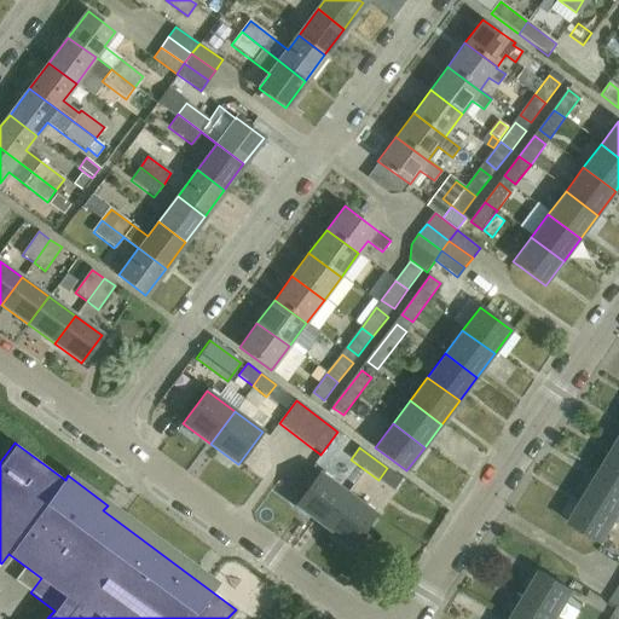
[(600,473),(618,484),(618,450),(614,447),(600,473)]
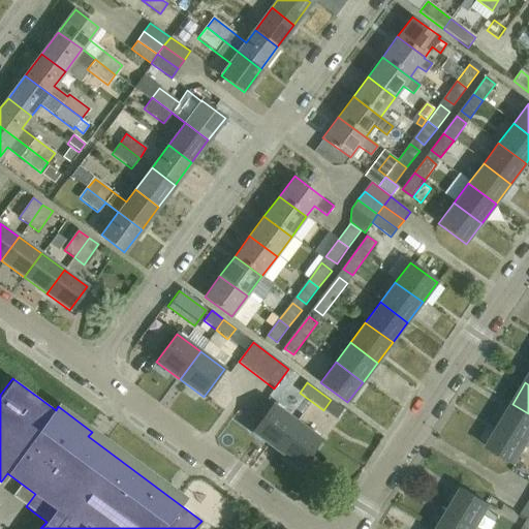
[(252,432),(276,449),(297,422),(273,404),(252,432)]
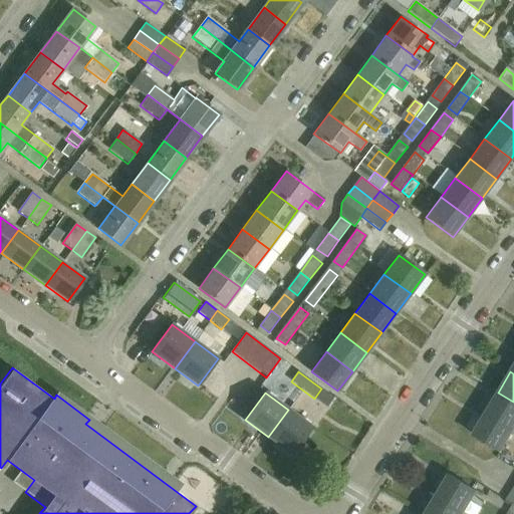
[(485,414),(513,430),(513,429),(513,402),(498,393),(485,414)]
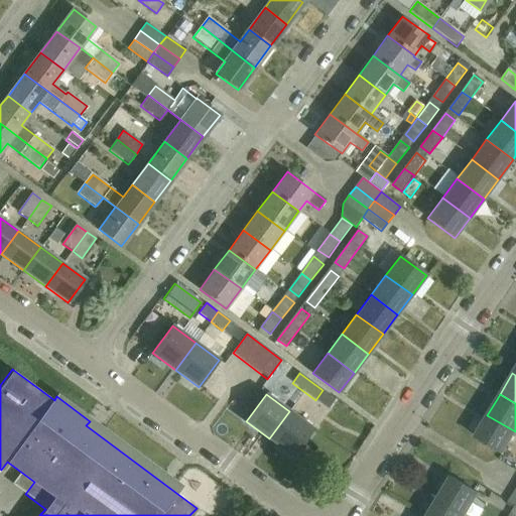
[(289,411),(269,438),(291,456),(311,428),(289,411)]
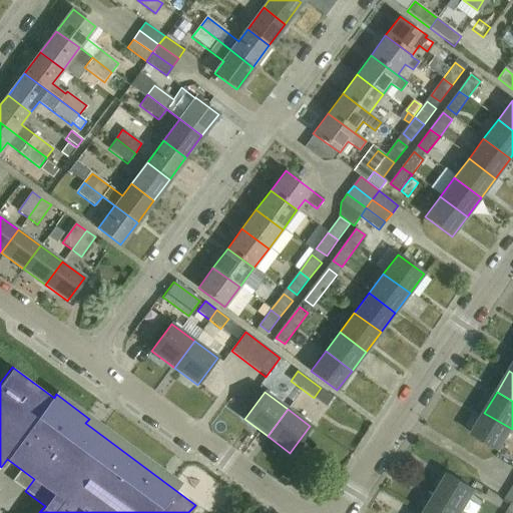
[(512,429),(484,413),(472,433),(500,450),(512,429)]
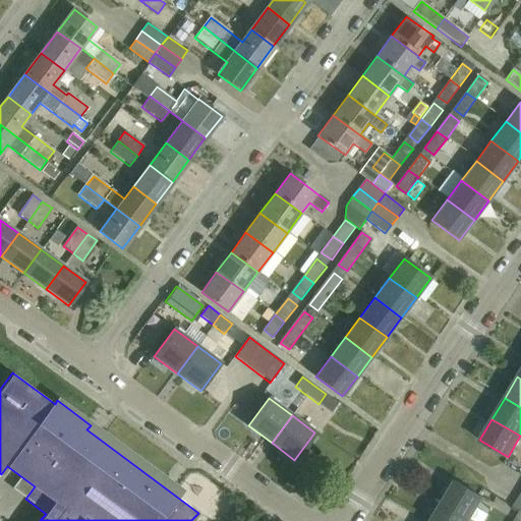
[(455,480),(442,502),(470,519),(483,498),(455,480)]
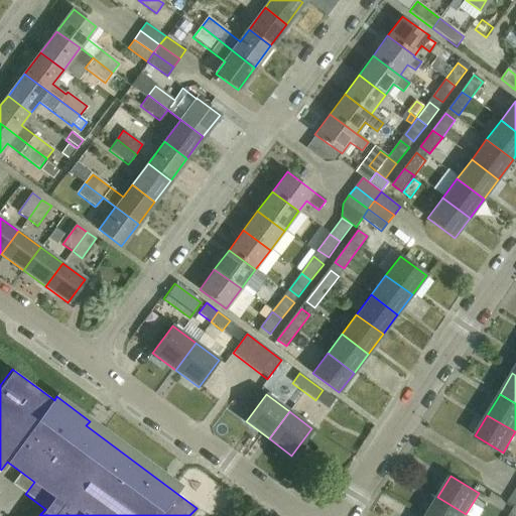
[(464,515),(466,514),(437,497),(425,515),(464,515)]
